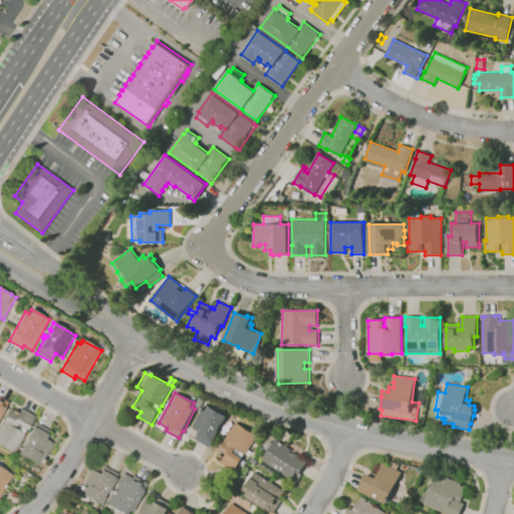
[(0,398),(8,402),(4,409),(0,416),(0,398)]
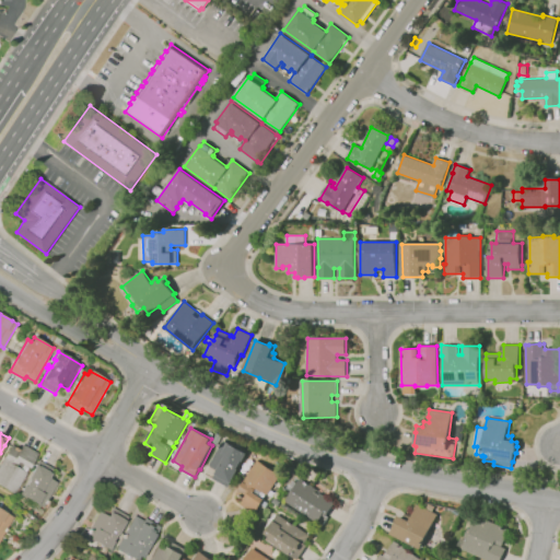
[(230,488),(213,479),(219,470),(210,465),(223,440),(229,443),(247,454),(243,462),(243,461),(238,468),(240,469),(232,482),(232,483),(230,488)]
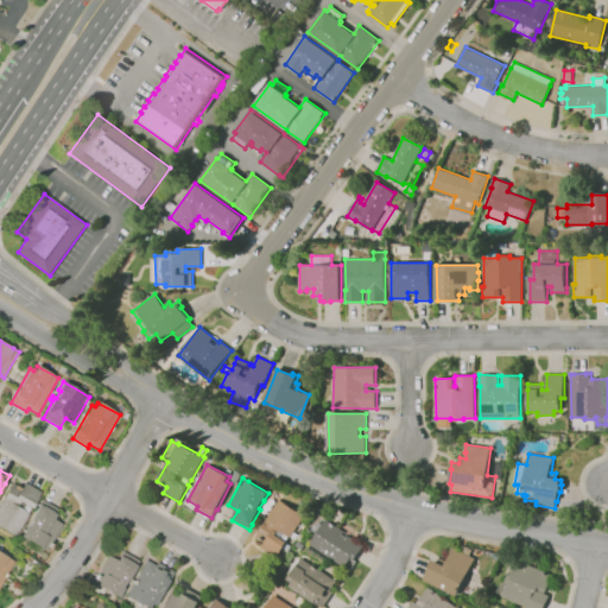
[(16,537),(0,527),(0,501),(12,482),(21,488),(25,482),(42,492),(36,501),(38,504),(35,508),(32,506),(32,508),(31,507),(27,513),(30,514),(16,537)]
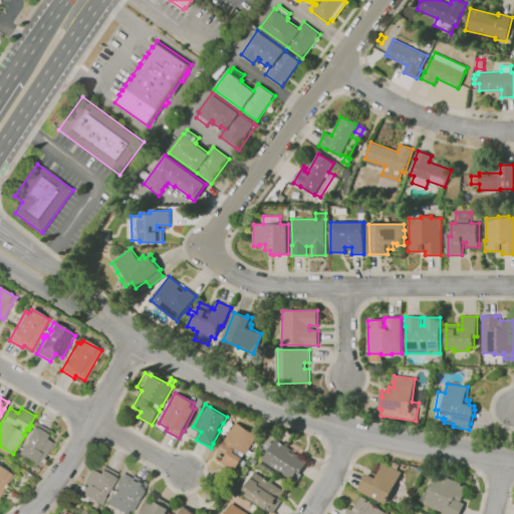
[(34,470),(26,465),(29,460),(17,453),(21,446),(23,447),(27,440),(25,439),(33,426),(33,427),(36,422),(49,430),(47,435),(45,439),(52,444),(39,466),(37,465),(34,470)]
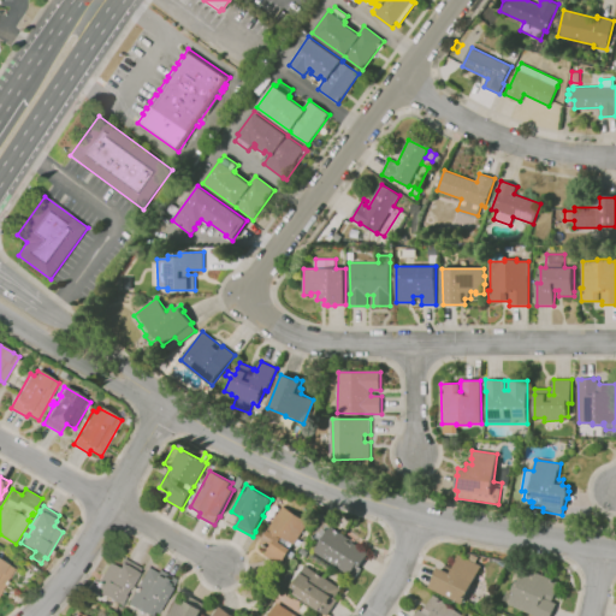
[(280,566),(266,555),(268,550),(260,544),(268,529),(284,507),(309,522),(298,539),(303,542),(301,546),(295,543),(295,544),(294,543),(290,549),(291,550),(280,566)]
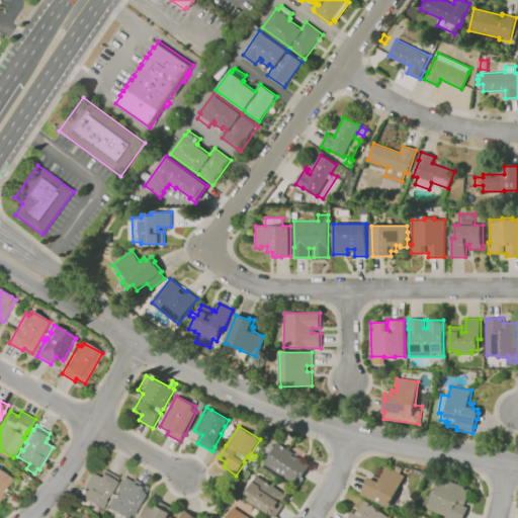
[(293,484),(264,463),(269,455),(265,453),(271,444),(275,446),(277,442),(293,452),(292,453),(310,465),(301,479),(298,476),(293,484)]
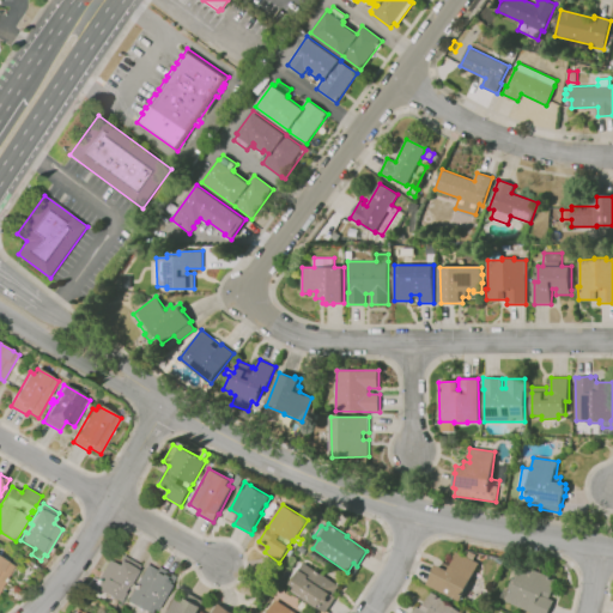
[(461,601),(428,584),(435,571),(434,571),(437,564),(443,566),(445,563),(450,565),(454,558),(453,558),(456,551),(465,556),(468,551),(477,554),(474,559),(480,563),(461,601)]
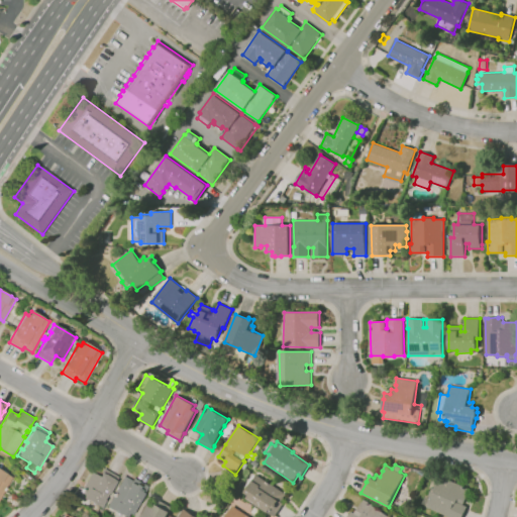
[(101,508),(84,499),(84,498),(79,495),(92,473),(100,477),(102,473),(105,469),(119,477),(109,493),(108,493),(104,500),(105,500),(101,508)]
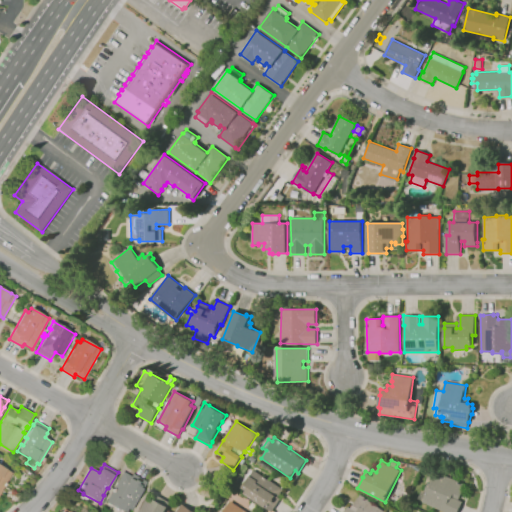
[(0,493),(0,466),(12,473),(0,493)]
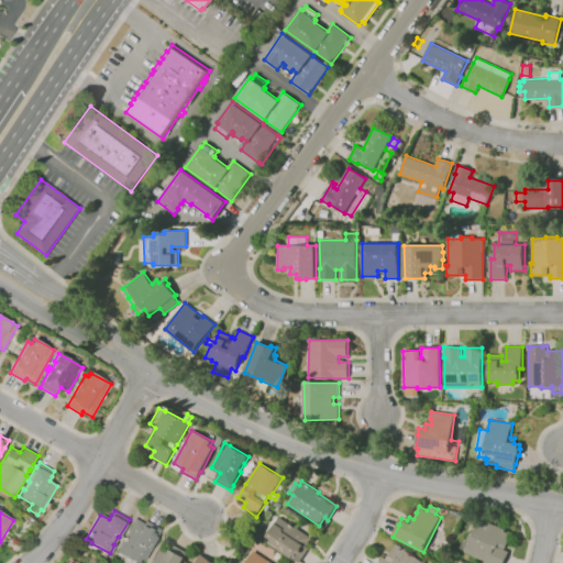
[(299,562),(269,543),(272,539),(267,537),(269,532),(267,531),(273,522),(276,517),(278,518),(279,517),(312,538),(307,547),(308,548),(299,562)]
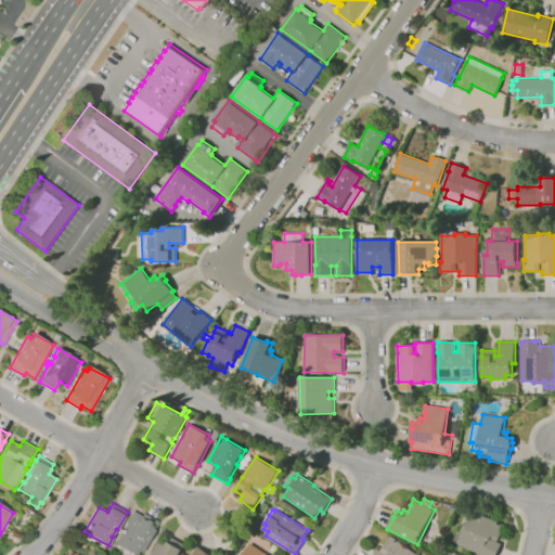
[(497,554),(481,554),(452,542),(455,532),(462,534),(463,533),(461,533),(465,524),(467,524),(468,520),(462,518),(466,510),(472,513),(473,511),(505,525),(499,541),(490,538),(502,543),(497,554)]
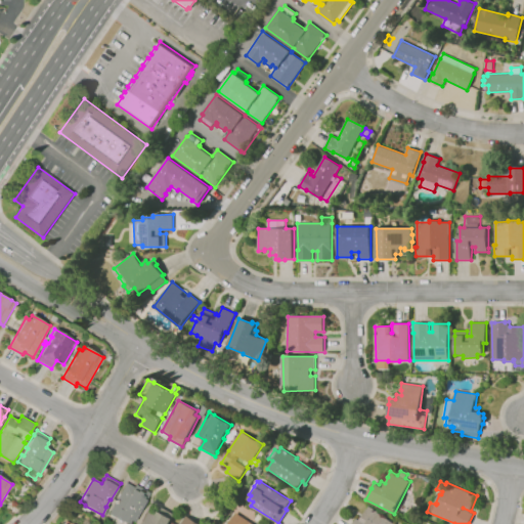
[(128,523),(115,517),(108,514),(126,482),(134,487),(136,484),(149,492),(133,522),(130,520),(128,523)]
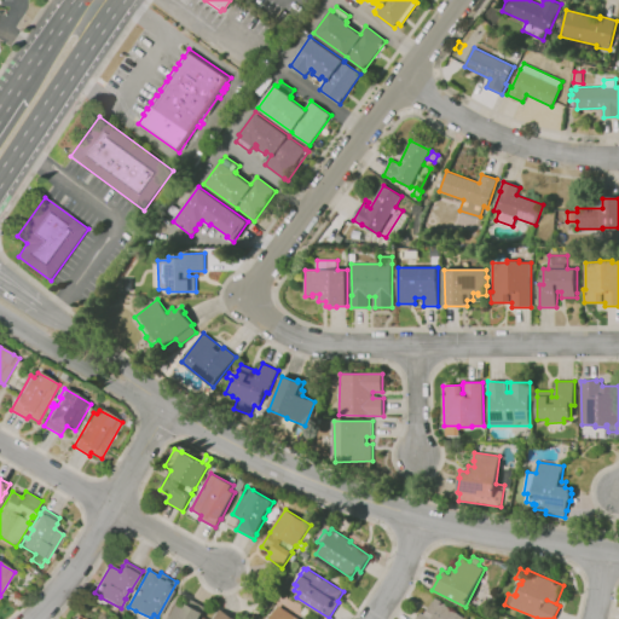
[(348,590),(343,586),(350,579),(354,583),(348,590)]
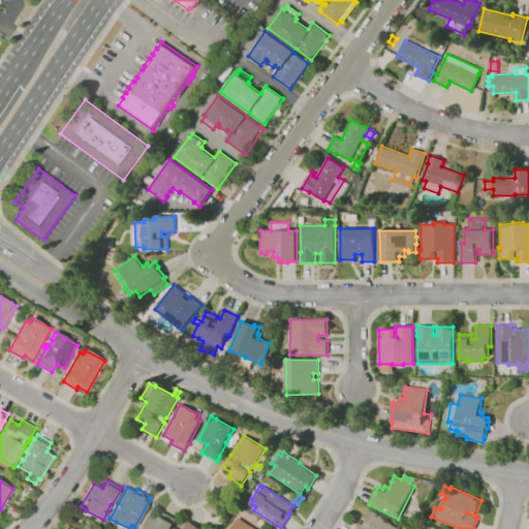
[(246,509),(236,502),(240,496),(250,504),(246,509)]
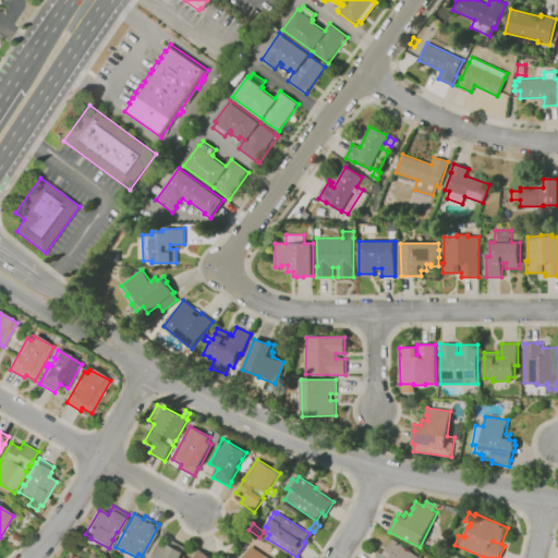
[(375,557),(379,552),(389,557),(390,557),(384,554),(393,538),(402,545),(421,557),(375,557)]
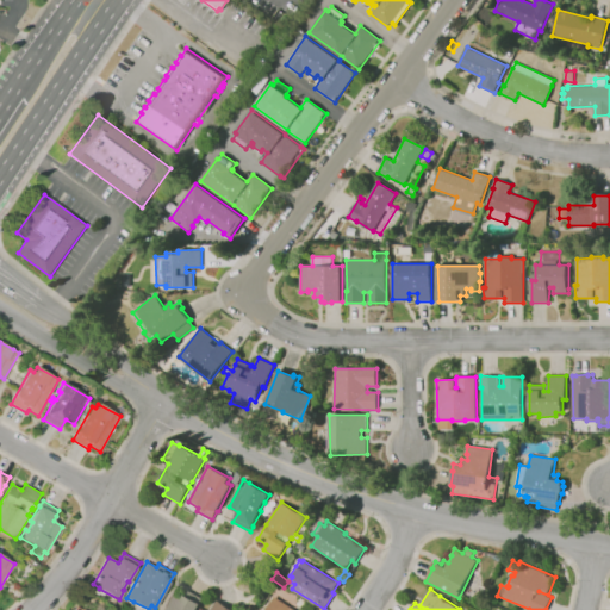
[(198,609),(163,609),(173,593),(182,598),(185,595),(187,590),(203,599),(200,604),(201,604),(198,609)]
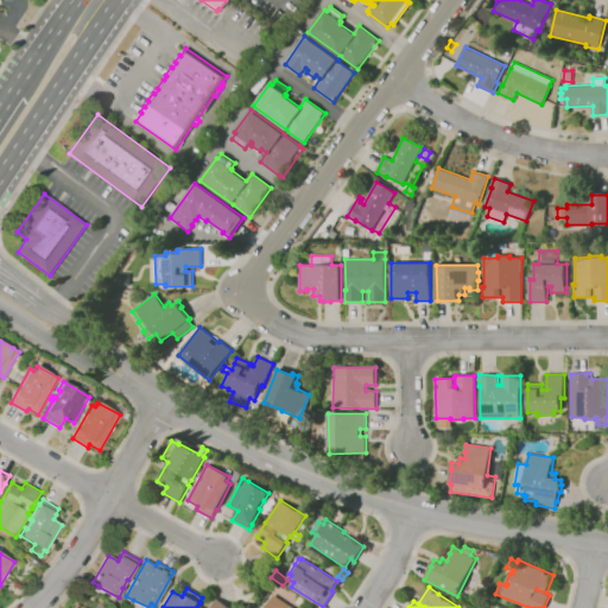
[(265,607),(274,595),(293,607),(265,607)]
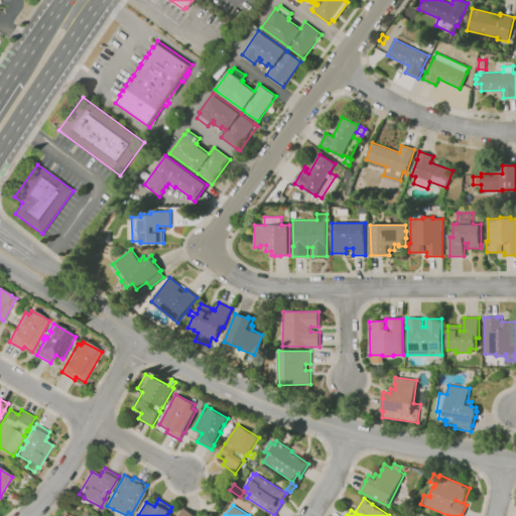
[(61,515),(65,512),(69,515),(73,509),(75,510),(77,507),(88,514),(86,515),(61,515)]
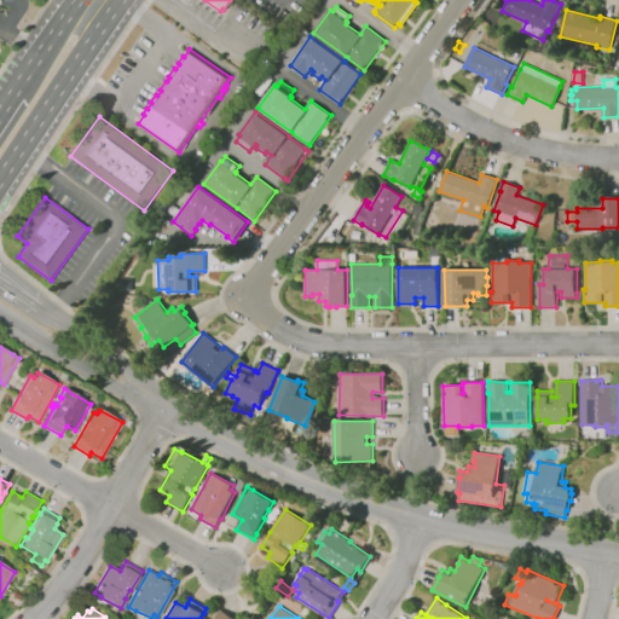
[(235,618),(218,608),(209,618),(235,618)]
